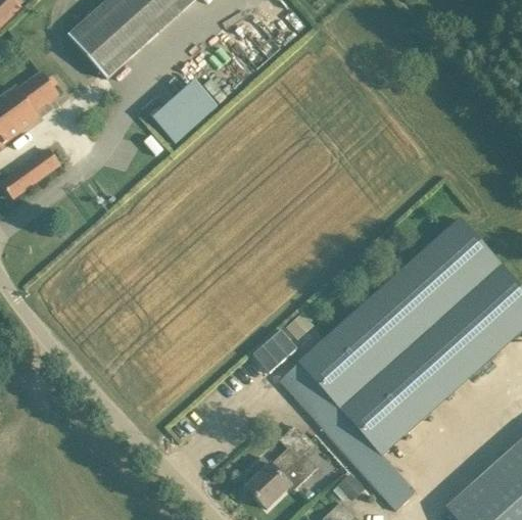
[(0,26),(21,5),(16,0),(0,0),(0,26)]
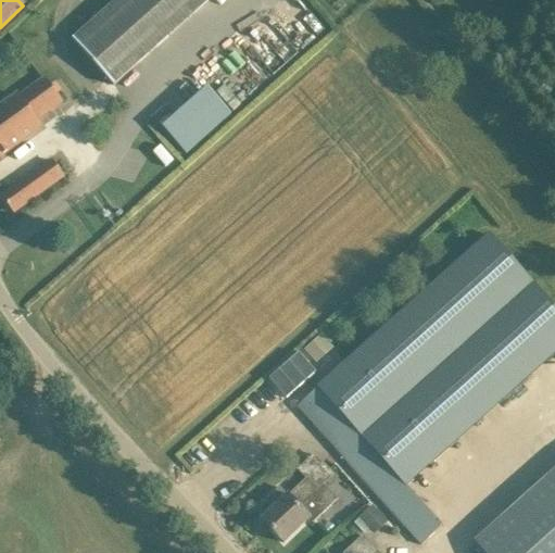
[(110,0),(71,35),(113,83),(206,0),(110,0)]
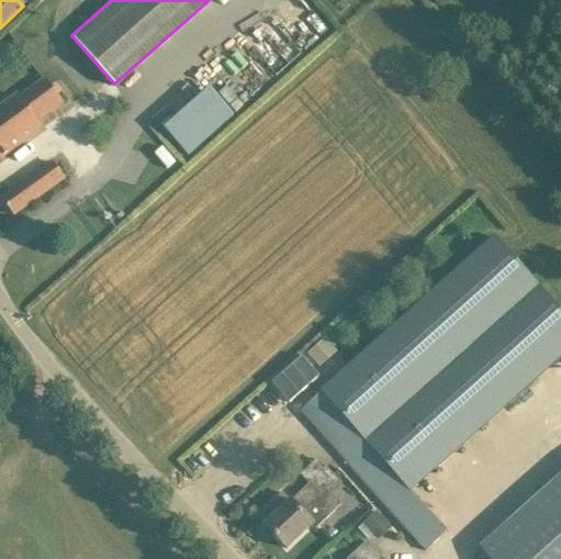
[(17,93),(0,104),(0,153),(40,124),(35,119),(64,100),(45,75),(18,94),(17,93)]
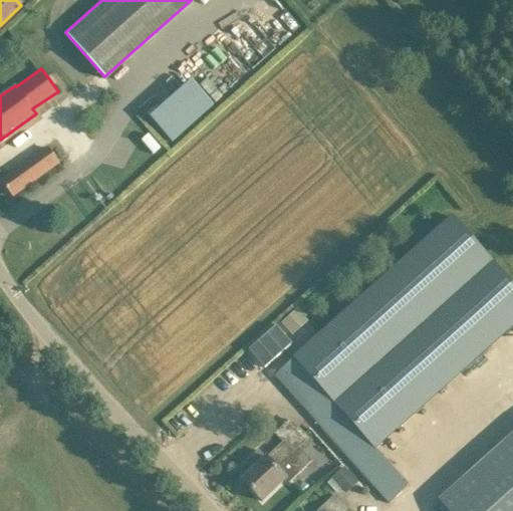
[(146,114),(171,140),(211,100),(187,74),(146,114)]
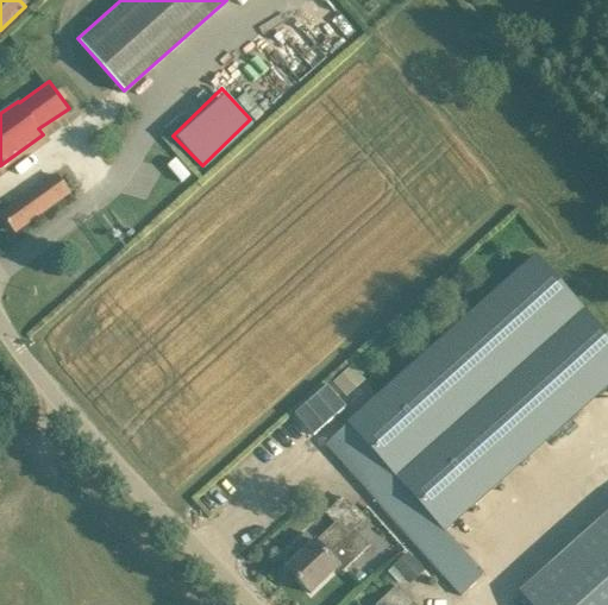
[(57,171),(20,197),(1,212),(14,229),(70,189),(57,171)]
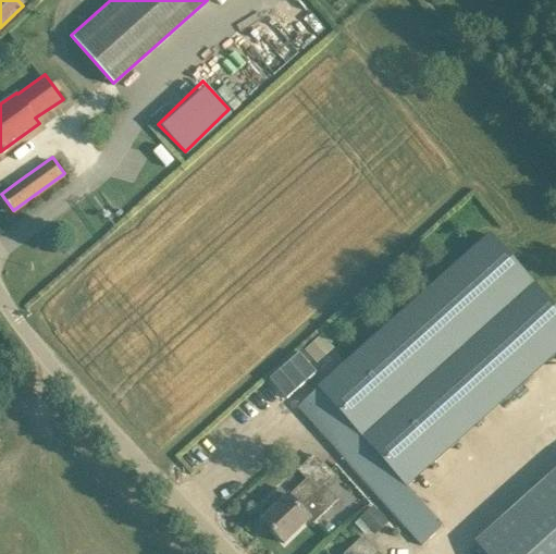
[(348,360),(441,457),(555,354),(555,307),(491,235),(348,360)]
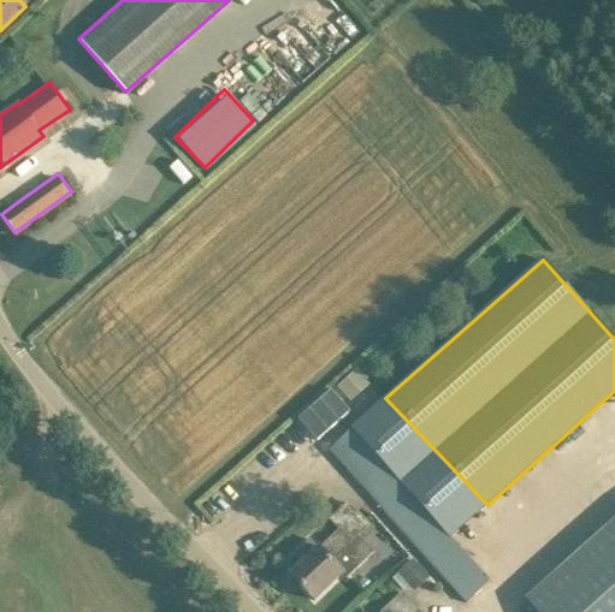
[(336,384),(350,399),(370,382),(355,367),(336,384)]
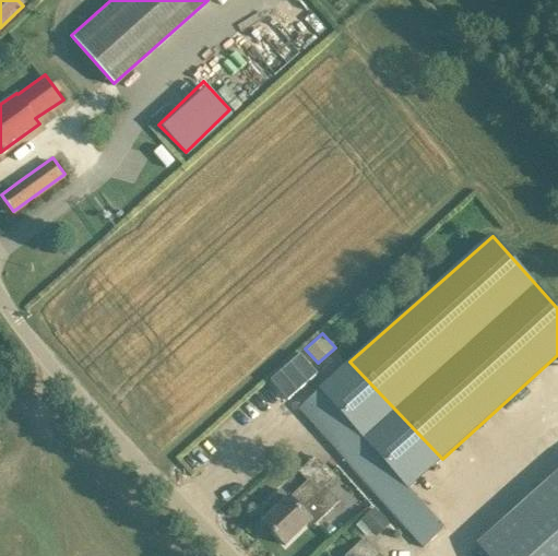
[(270,378),(287,397),(317,371),(299,352),(270,378)]
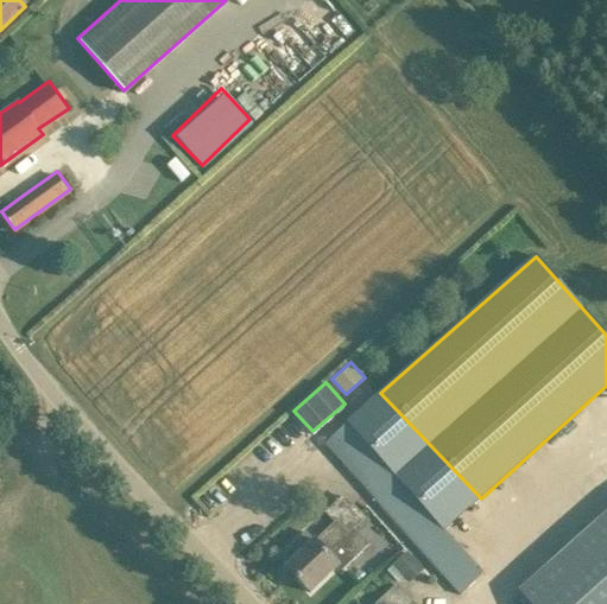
[(380,393),(326,440),(460,592),(482,572),(446,532),(481,498),(380,393)]
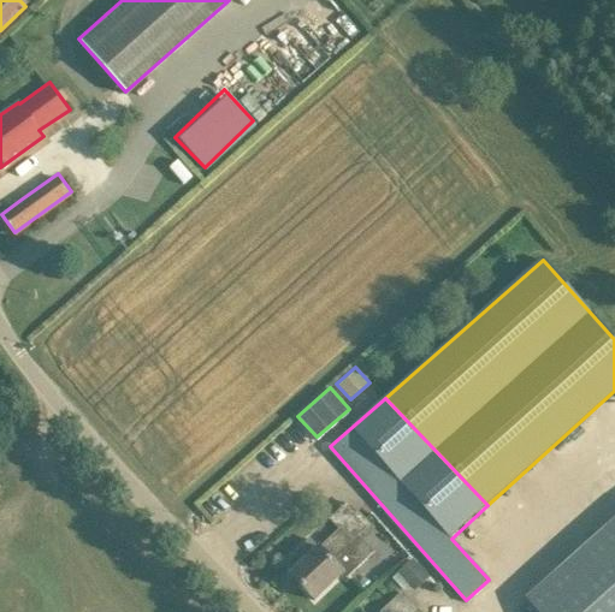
[(538,611),(614,611),(614,515),(549,575),(525,596),(538,611)]
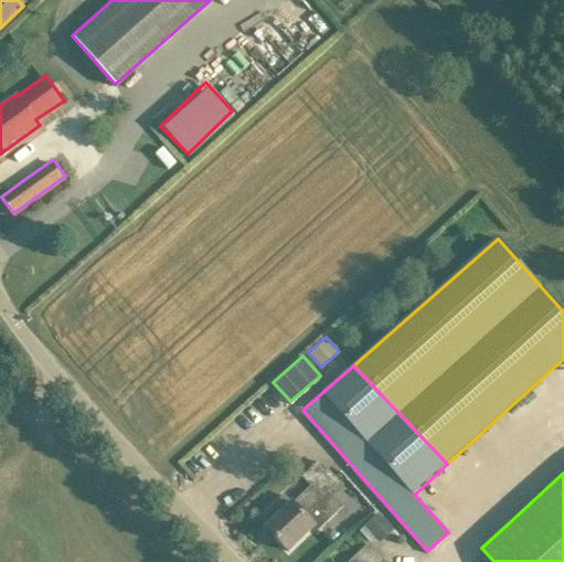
[(277,513),(266,526),(287,549),(312,525),(317,529),(342,505),(327,488),(322,494),(310,480),(291,500),(283,491),(269,505),(277,513)]
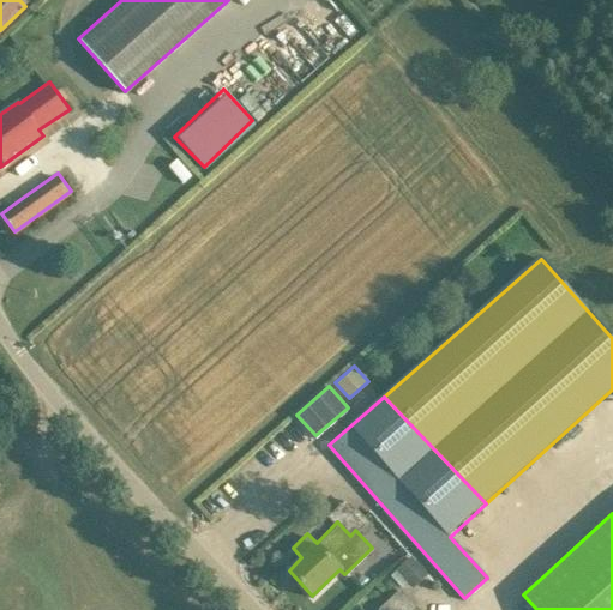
[(407,581),(412,587),(428,573),(412,554),(395,568),(396,568),(407,581)]
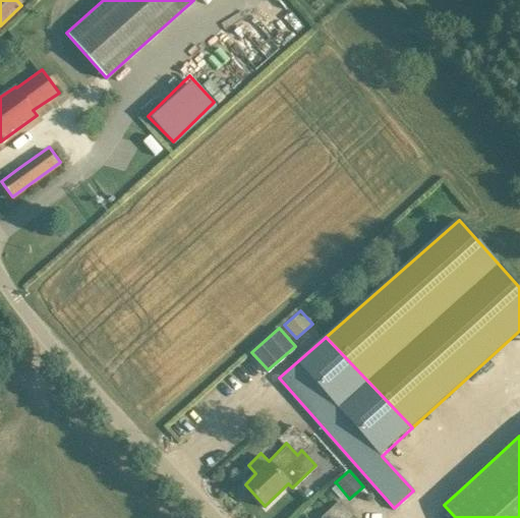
[(356,517),(339,499),(321,516),(322,517),(356,517)]
